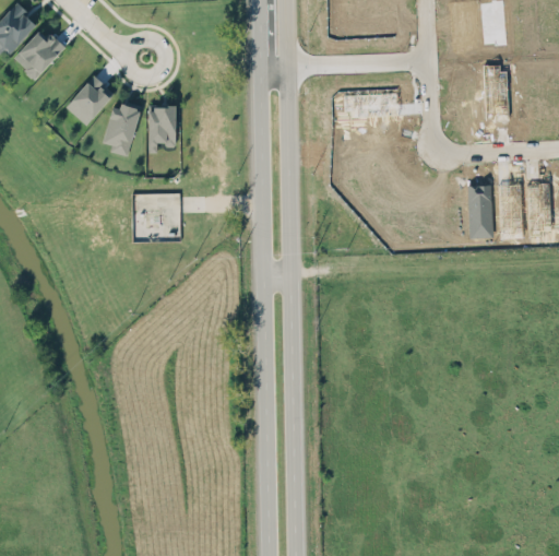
[(0,55),(4,60),(37,25),(15,4),(0,21),(0,55)]
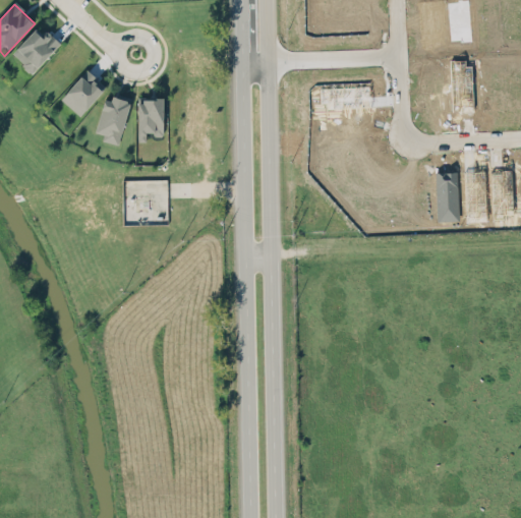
[(11,56),(32,75),(60,46),(47,33),(43,38),(36,31),(11,56)]
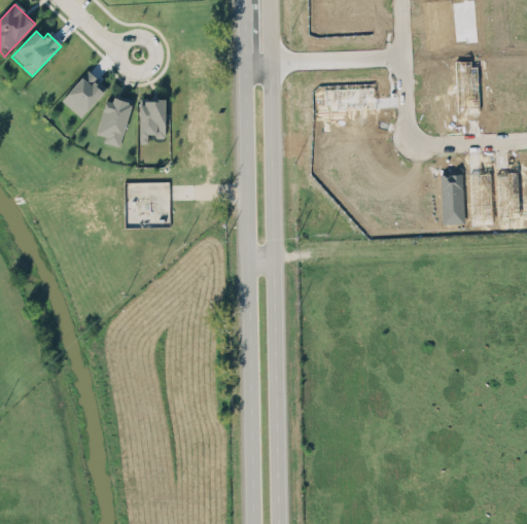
[(106,89),(85,72),(62,104),(81,119),(106,89)]
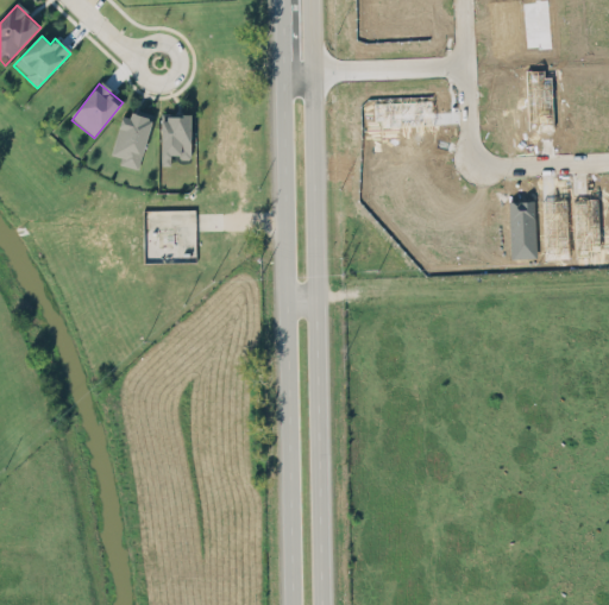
[(151,115),(133,112),(131,120),(119,118),(112,158),(120,159),(119,168),(140,171),(151,115)]
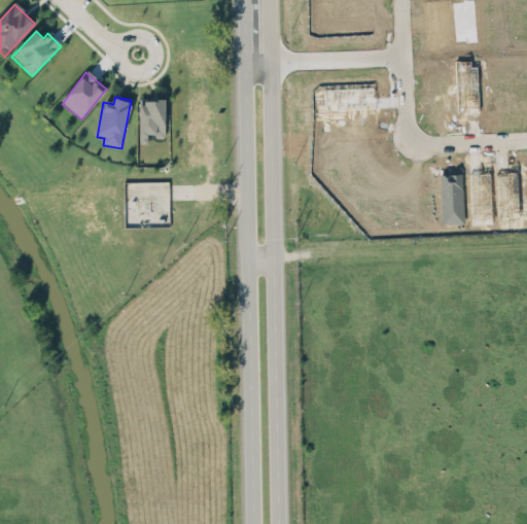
[(166,138),(165,100),(139,101),(140,145),(147,145),(147,139),(166,138)]
